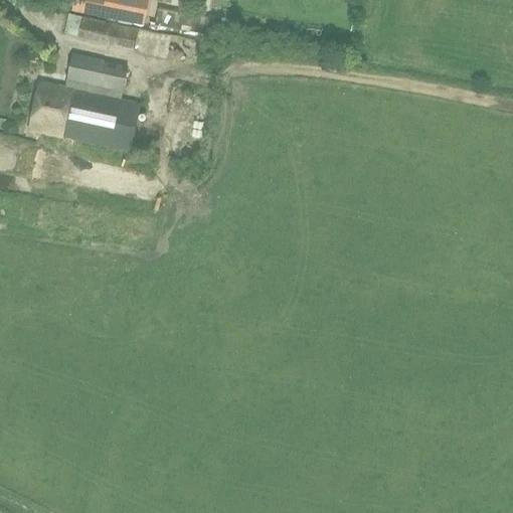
[(142,23),(146,4),(147,0),(73,0),(71,9),(103,16),(103,15),(142,23)]
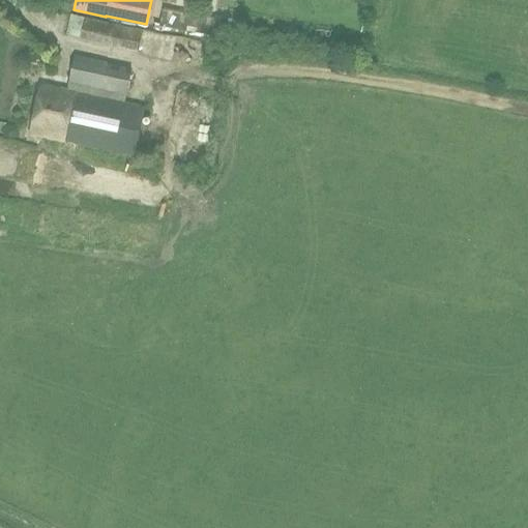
[(211,30),(214,16),(150,4),(146,24),(199,33),(199,28),(211,30)]
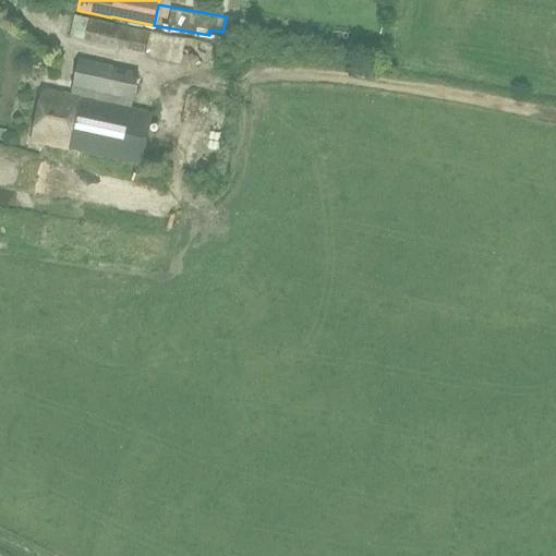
[(148,28),(74,14),(70,35),(79,37),(83,38),(82,39),(143,53),(179,59),(177,62),(213,70),(217,48),(182,40),(183,34),(148,27),(148,28)]
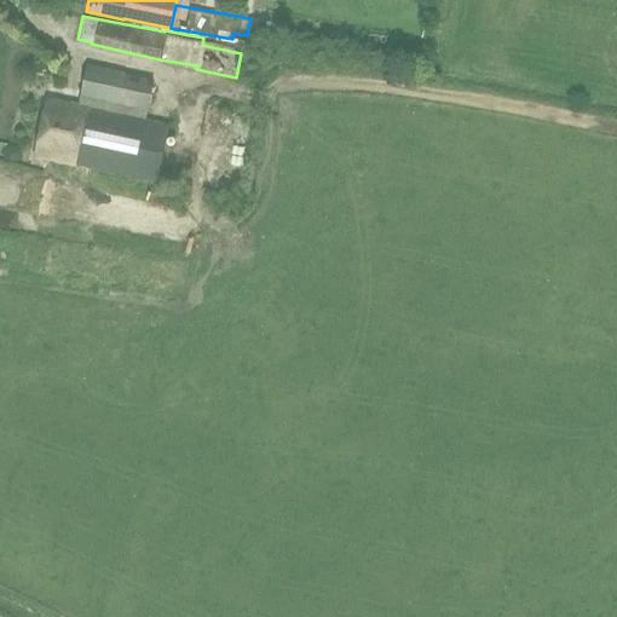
[(80,97),(78,104),(143,119),(151,81),(122,74),(124,71),(85,63),(78,96),(80,97)]
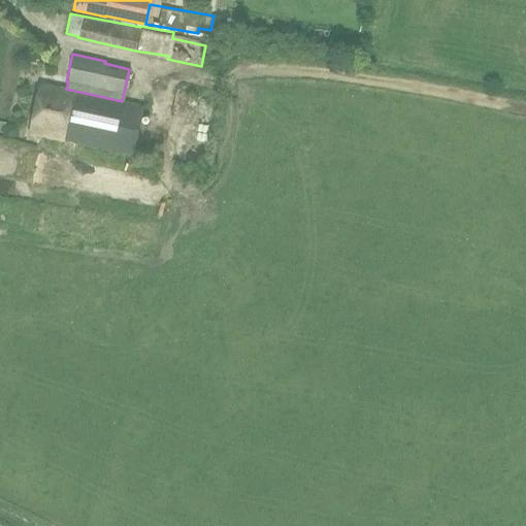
[(142,105),(122,101),(66,89),(38,84),(28,132),(132,154),(142,105)]
